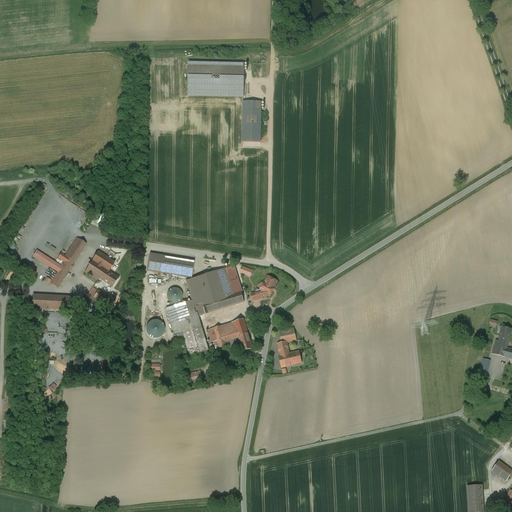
[(244,64),(189,63),(188,96),(243,97),(244,64)]
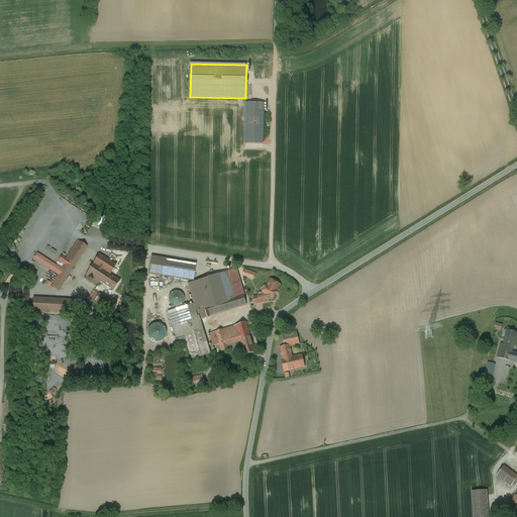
[(264,103),(245,103),(244,143),(263,144),(264,103)]
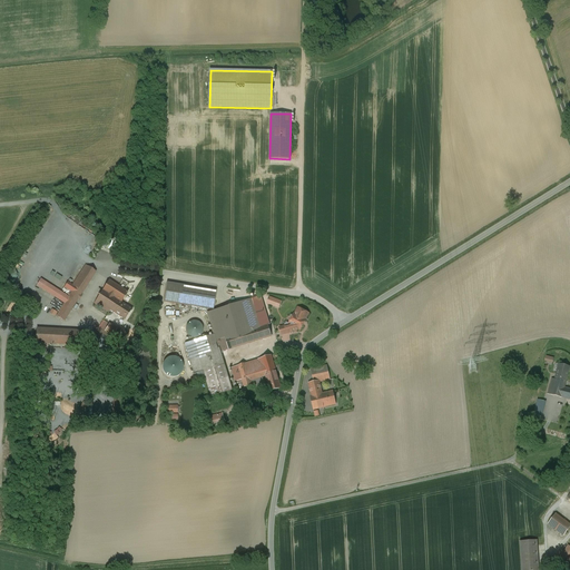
[(96,272),(86,265),(72,285),(68,282),(65,287),(72,292),(69,297),(40,279),(35,290),(62,307),(57,316),(65,321),(65,320),(67,320),(66,318),(70,312),(71,312),(71,311),(76,303),(77,303),(77,302),(81,295),(82,294),(82,293),(82,292),(96,272)]
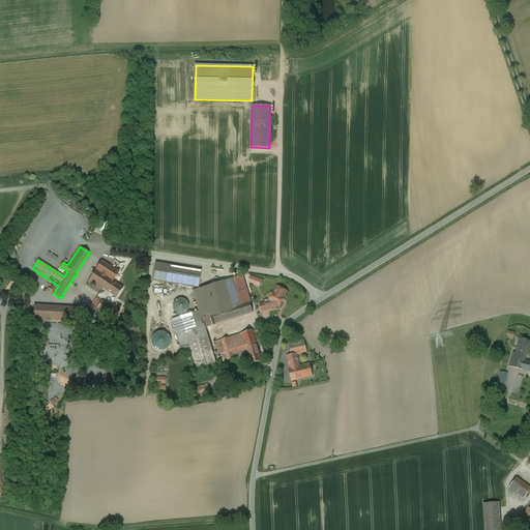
[(109,278),(113,282),(118,272),(101,261),(95,270),(109,278)]
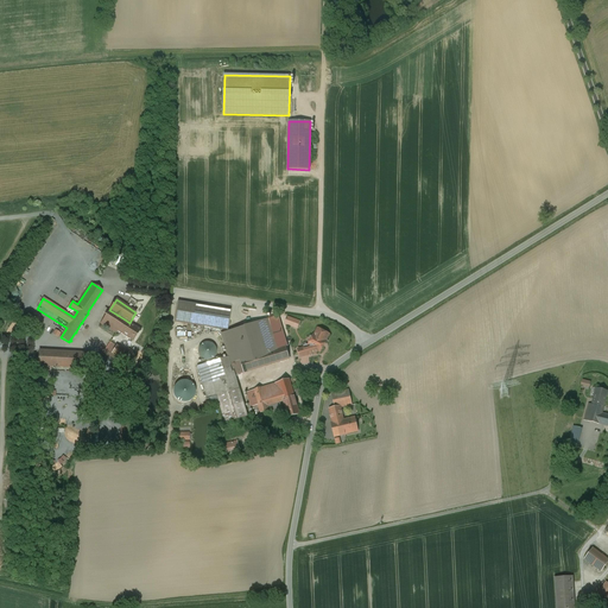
[(230,310),(177,302),(175,322),(227,330),(230,310)]
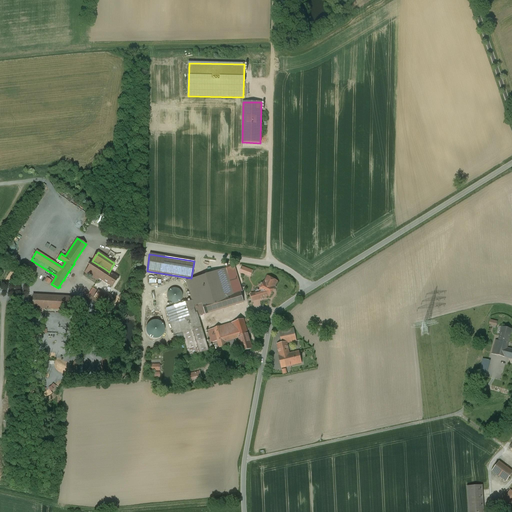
[(99,279),(105,269),(92,261),(88,267),(84,273),(97,281),(99,279)]
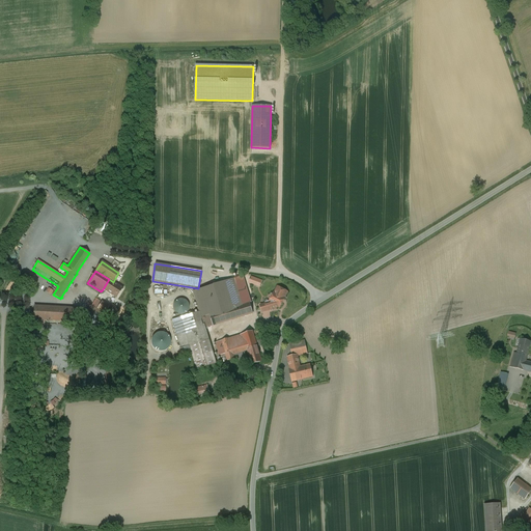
[(251,283),(262,286),(264,279),(253,276),(251,283)]
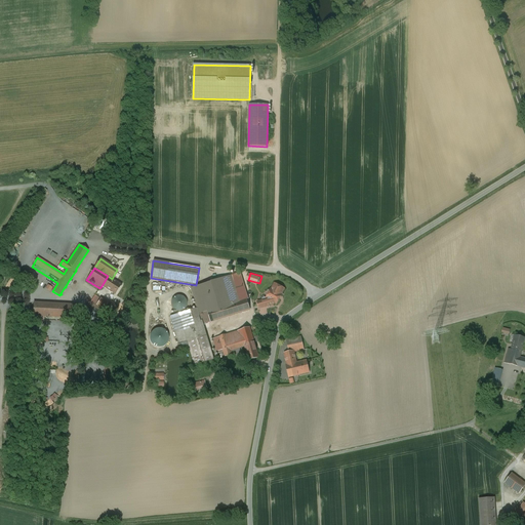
[(108,276),(102,286),(115,295),(121,285),(112,279),(108,276)]
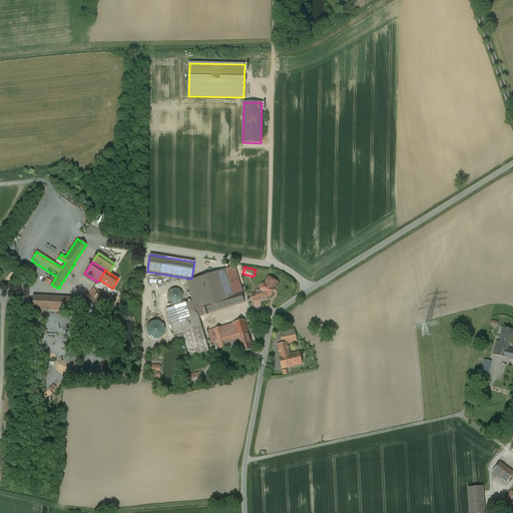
[(234,271),(227,273),(234,295),(221,299),(217,285),(188,294),(190,302),(165,310),(174,337),(182,334),(189,358),(208,352),(198,317),(244,304),(240,293),(234,271)]
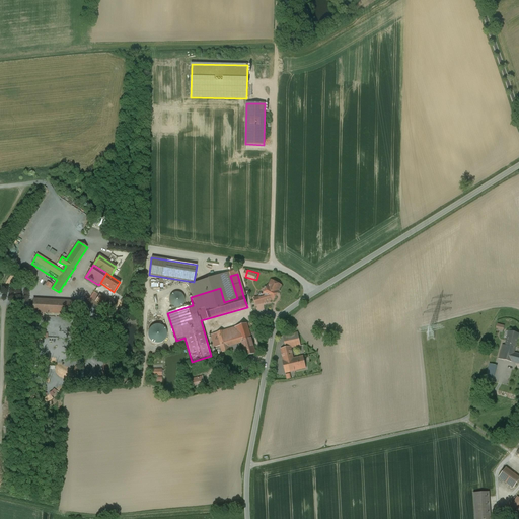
[(264,296),(258,297),(262,304),(273,300),(274,301),(274,300),(278,292),(281,286),(272,281),(269,287),(268,286),(265,287),(266,291),(266,292),(265,295),(264,295),(263,295),(264,296)]
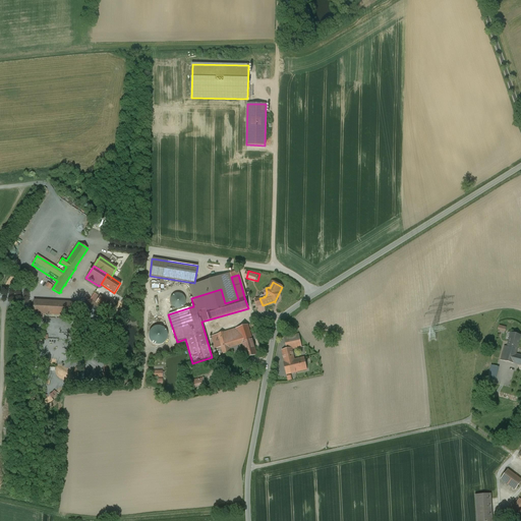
[(85,293),(82,286),(75,289),(78,295),(85,293)]
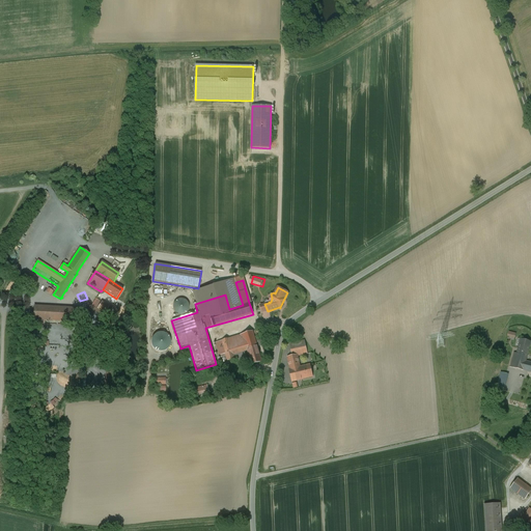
[(109,307),(95,299),(91,305),(105,313),(108,309),(109,307)]
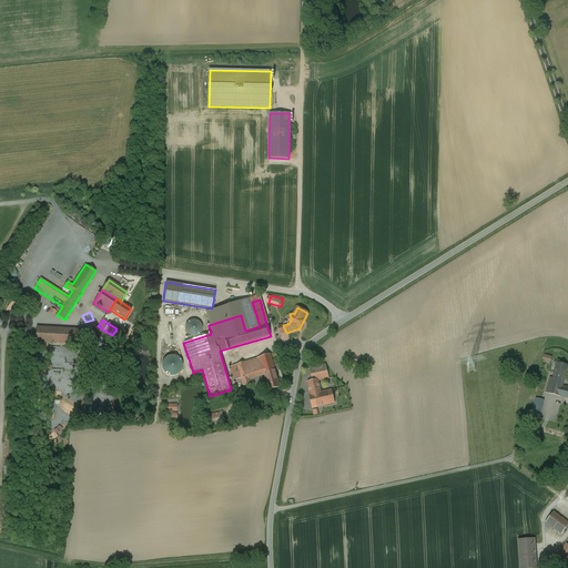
[(195,321),(193,321),(190,321),(188,323),(186,325),(185,327),(185,331),(186,333),(189,335),(191,336),(194,336),(196,335),(199,334),(200,332),(201,330),(201,326),(200,324),(198,322),(195,321)]
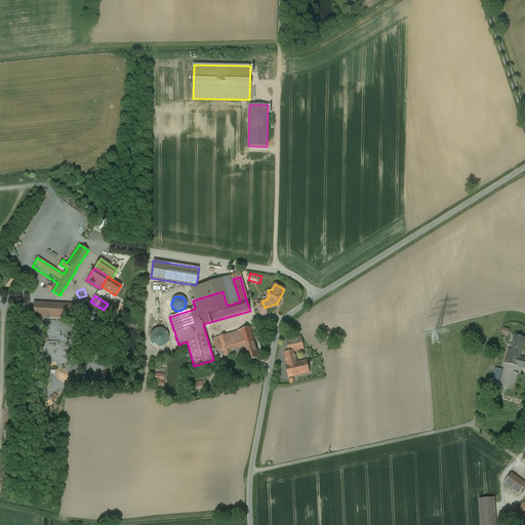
[(75,306),(34,303),(33,316),(67,318),(74,318),(75,306)]
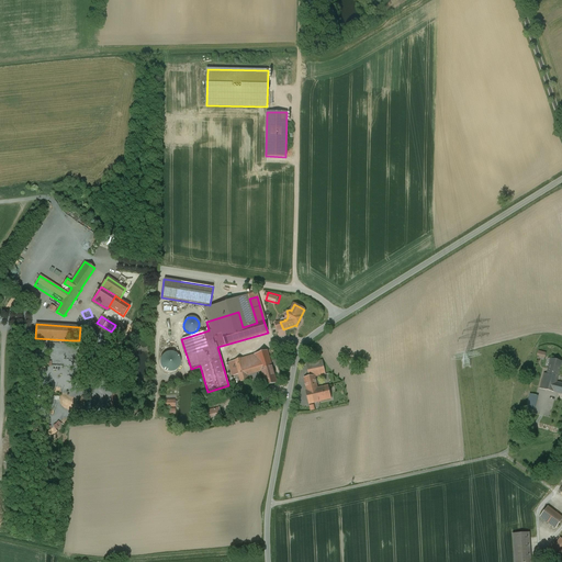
[(120,324),(115,325),(114,327),(116,328),(124,333),(126,328),(120,324)]
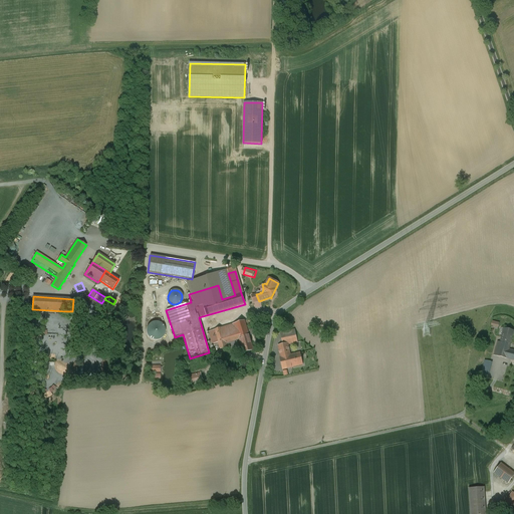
[(149,323),(147,326),(146,329),(147,333),(148,336),(150,338),(153,339),(156,340),(160,339),(162,337),(164,334),(165,331),(165,328),(163,325),(161,322),(158,321),(155,321),(152,322),(149,323)]
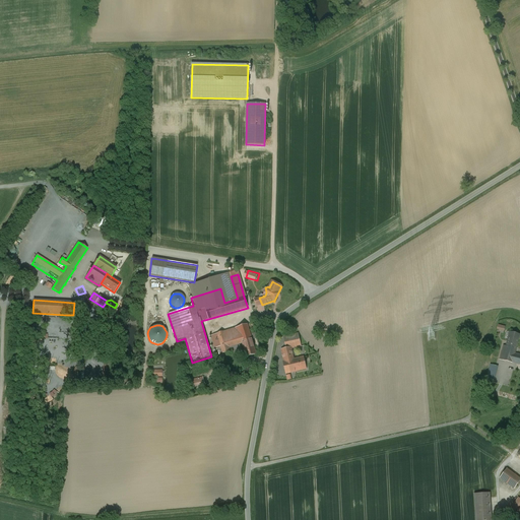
[(229,347),(242,343),(252,340),(248,325),(231,330),(234,338),(226,339),(229,347)]
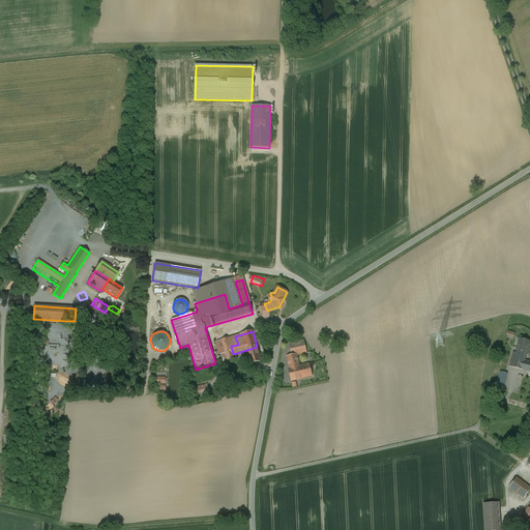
[(234,357),(233,354),(231,346),(229,337),(214,343),(218,355),(225,353),(228,360),(234,357)]
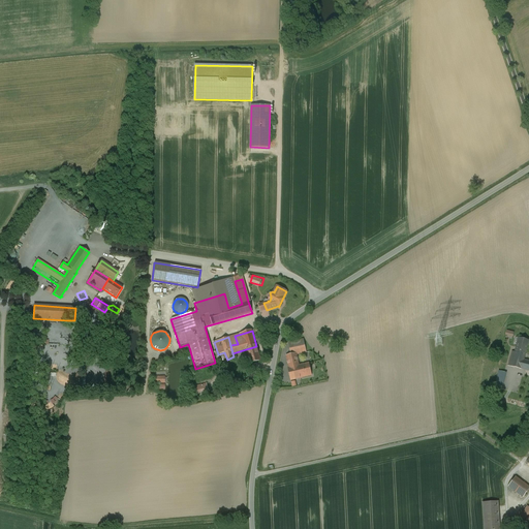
[(524,361),(528,341),(519,338),(516,352),(514,358),(524,361)]
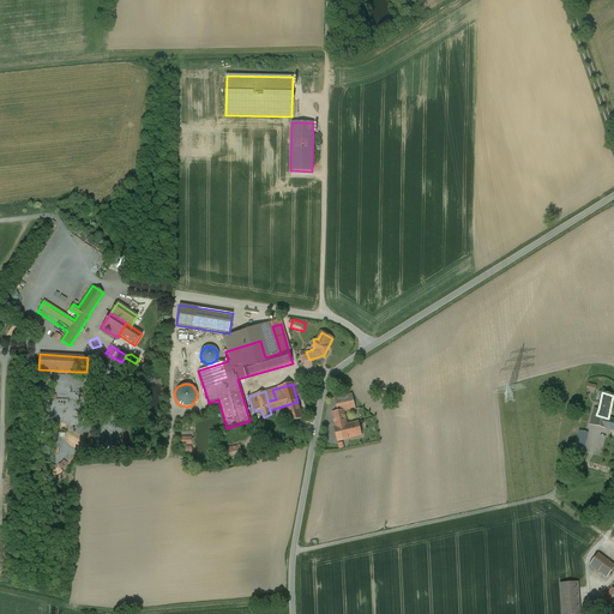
[(335,398),(337,411),(338,414),(344,411),(355,409),(353,395),(335,398)]
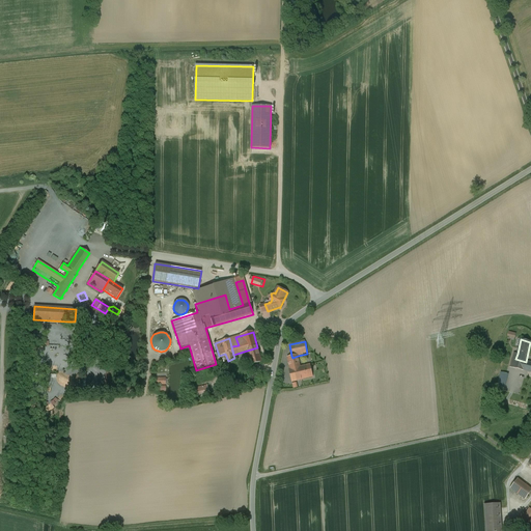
[(262,362),(257,347),(247,351),(251,365),(262,362)]
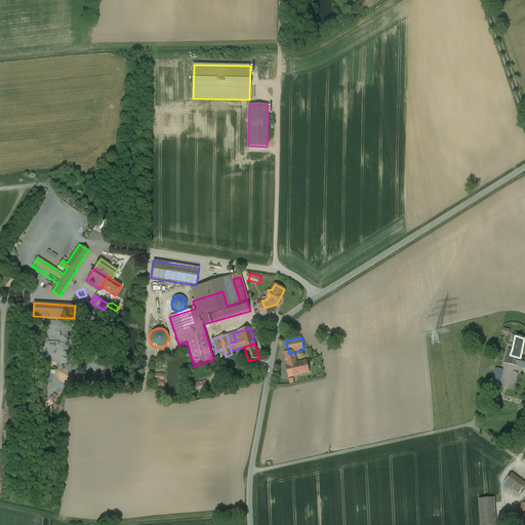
[(524,358),(523,358),(520,358),(510,355),(512,350),(509,349),(505,363),(517,366),(518,366),(524,368),(524,358)]
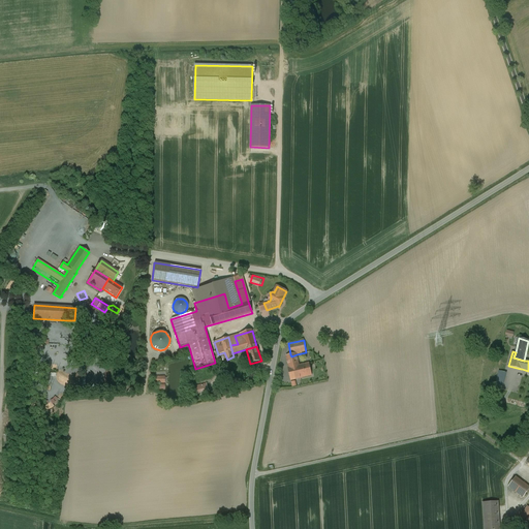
[(300,366),(297,354),(291,356),(290,354),(286,355),(288,365),(296,363),(296,366),(300,366)]
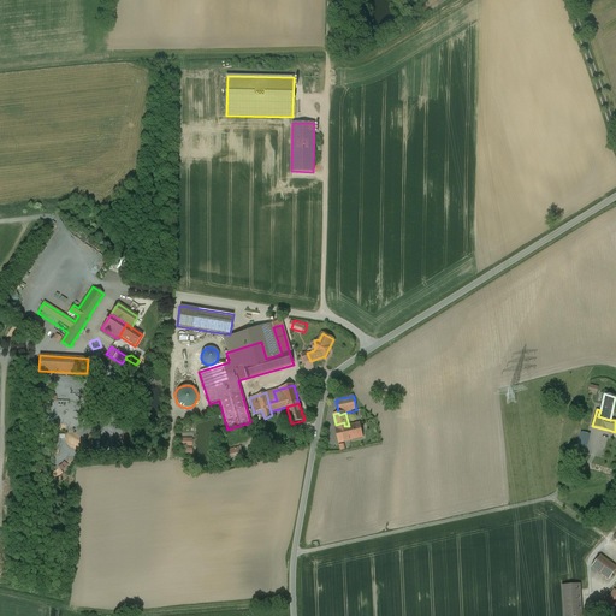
[(360,422),(349,426),(344,426),(344,422),(336,425),(339,442),(363,437),(360,422)]
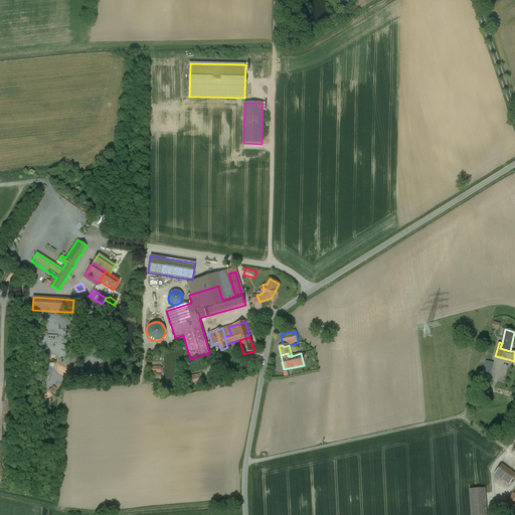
[(491,362),(486,361),(482,377),(489,379),(493,363),(491,362)]
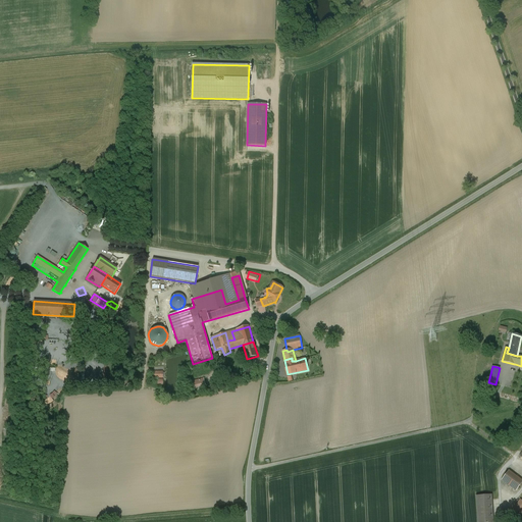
[(203,378),(192,382),(194,389),(205,385),(203,378)]
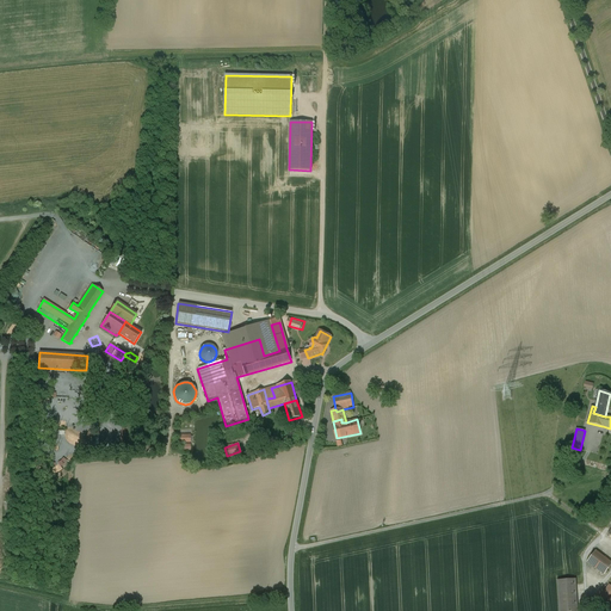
[(610,565),(610,562),(596,551),(587,562),(604,574),(610,565)]
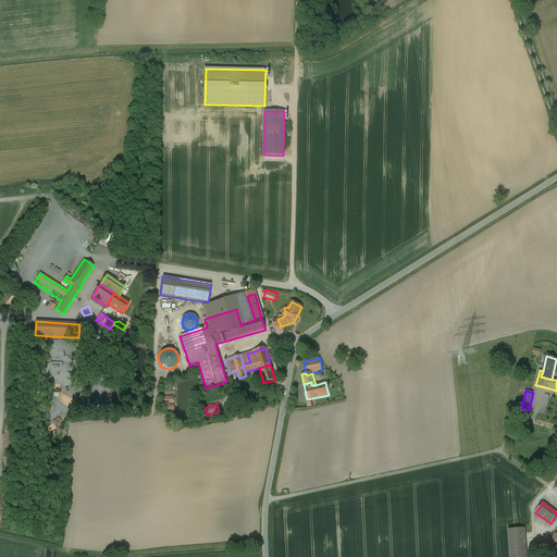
[(525,556),(524,529),(508,530),(509,556),(525,556)]
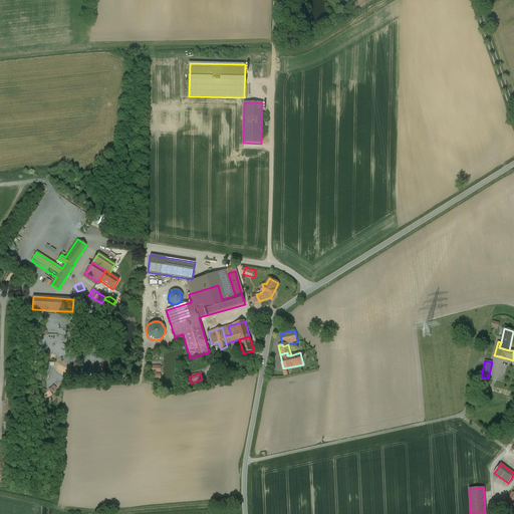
[(511,513),(513,510),(513,492),(501,508),(508,513),(511,513)]
